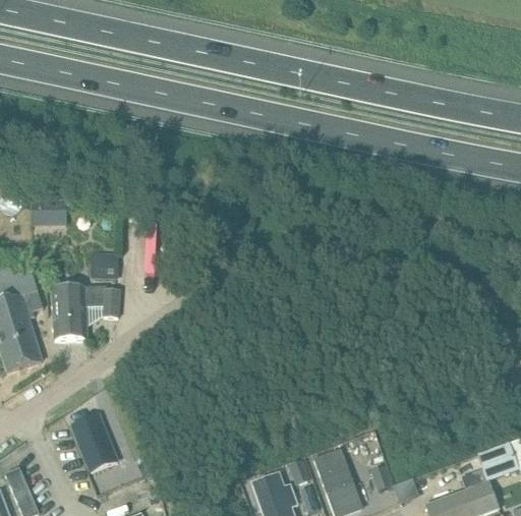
[(469,0),(468,6),(479,9),(481,0),(469,0)]
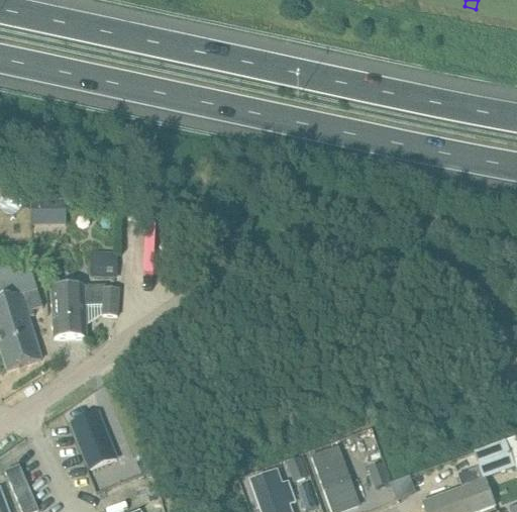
[(507,0),(506,15),(516,16),(516,0),(507,0)]
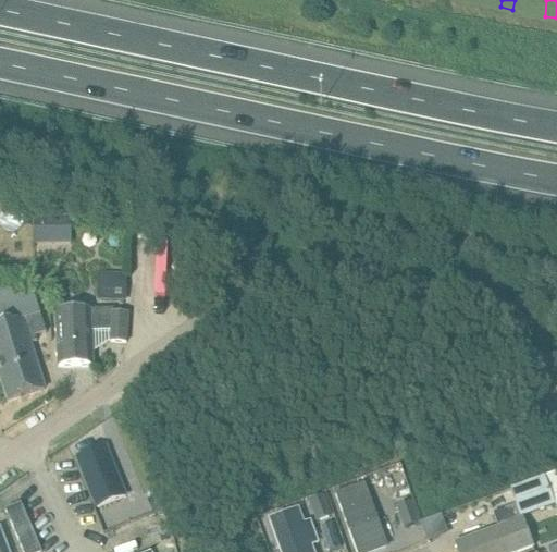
[(74,238),(74,223),(39,222),(38,237),(74,238)]
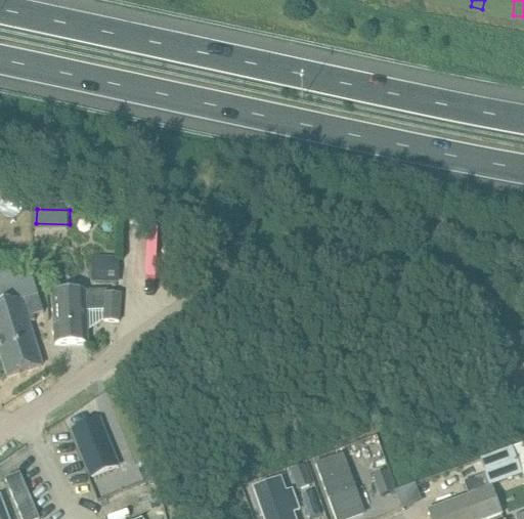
[(133,239),(132,266),(144,266),(145,239),(133,239)]
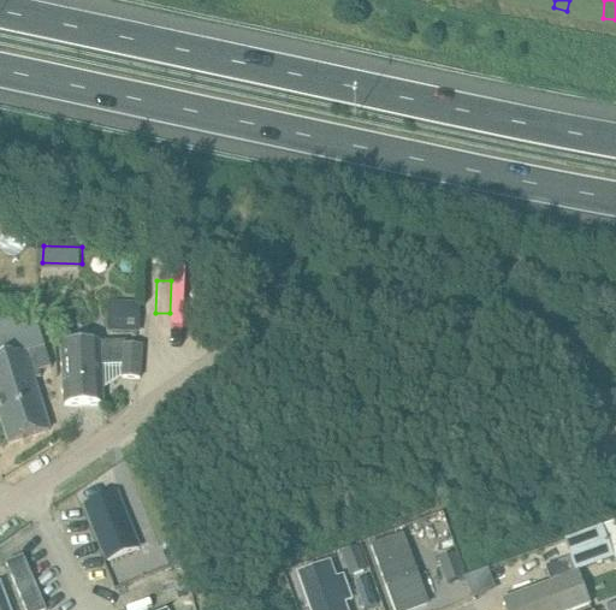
[(214,282),(185,307),(200,324),(229,297),(214,282)]
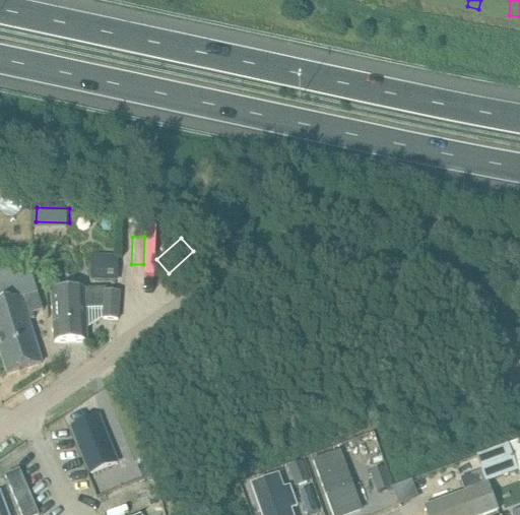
[(90,276),(117,277),(118,251),(90,251),(90,276)]
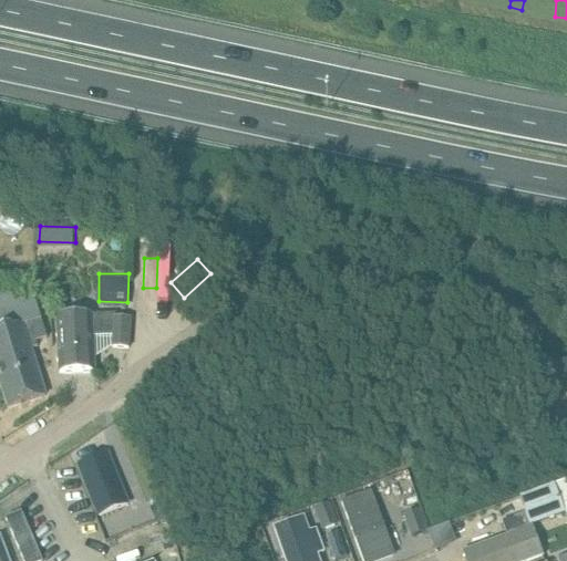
[(45,391),(29,336),(47,331),(35,295),(0,289),(0,382),(7,403),(45,391)]
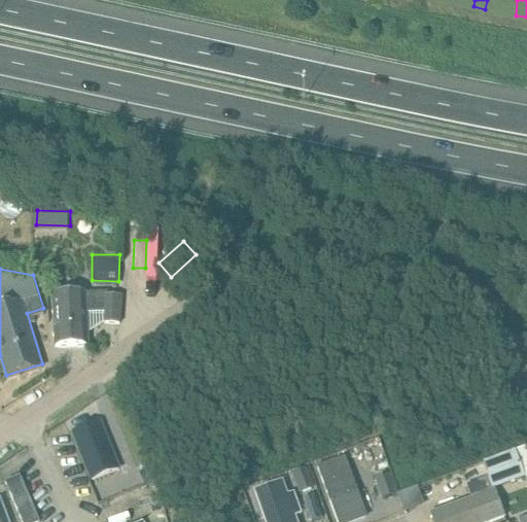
[(121,291),(107,290),(107,288),(55,289),(56,342),(88,342),(88,309),(106,309),(105,318),(119,319),(121,291)]
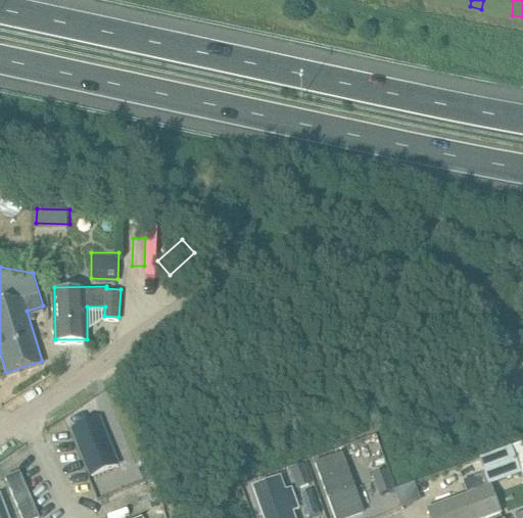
[(73,425),(92,472),(116,462),(98,415),(73,425)]
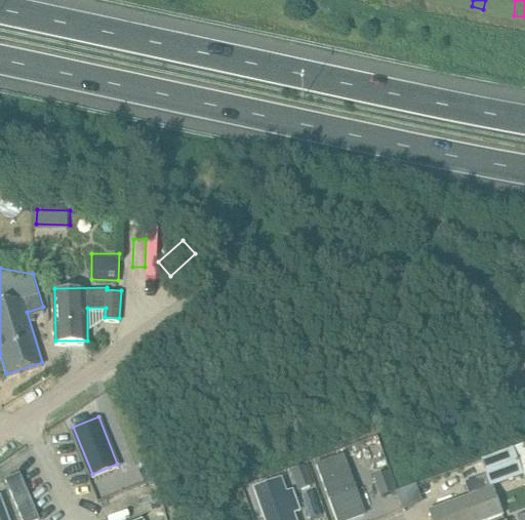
[(515,442),(482,453),(491,481),(524,470),(515,442)]
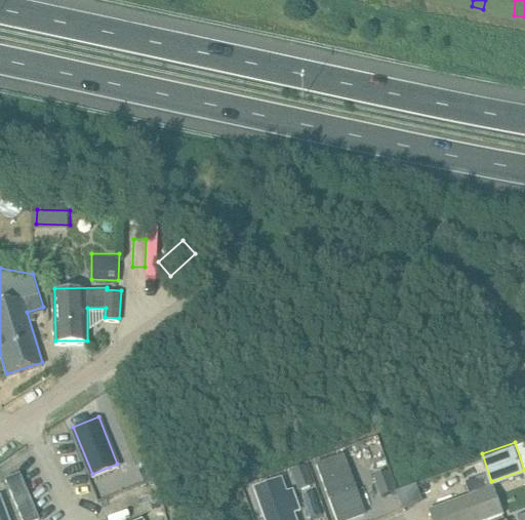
[(341,519),(366,511),(344,452),(312,464),(332,519),(341,519)]
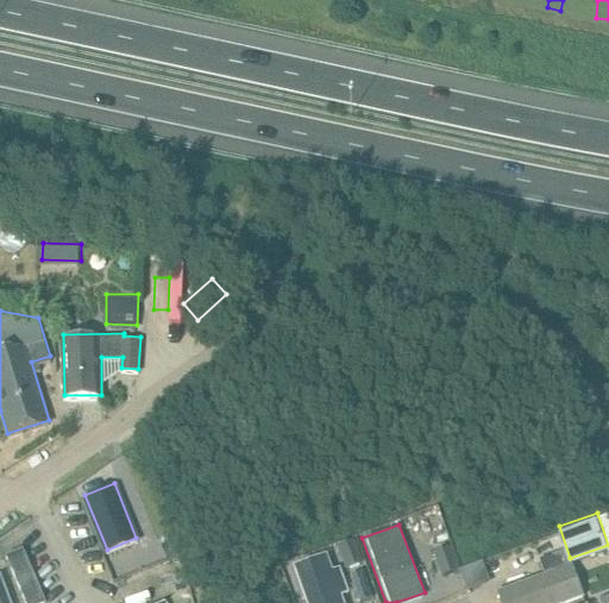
[(173,535),(162,540),(167,554),(179,550),(173,535)]
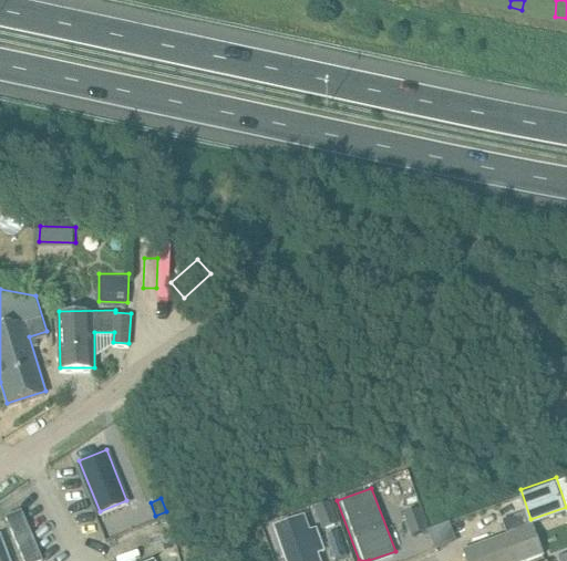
[(330,499),(315,504),(323,525),(338,519),(330,499)]
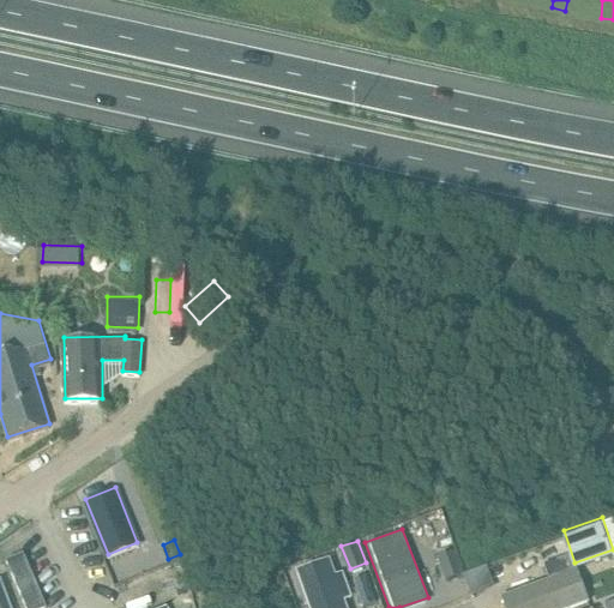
[(453,547),(438,553),(445,576),(461,570),(453,547)]
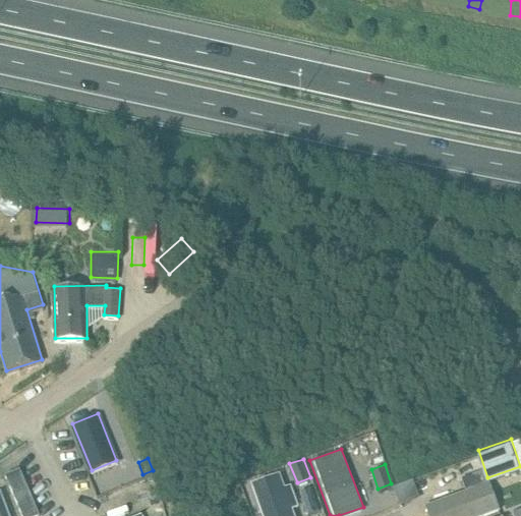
[(481,467),(461,474),(465,485),(485,478),(481,467)]
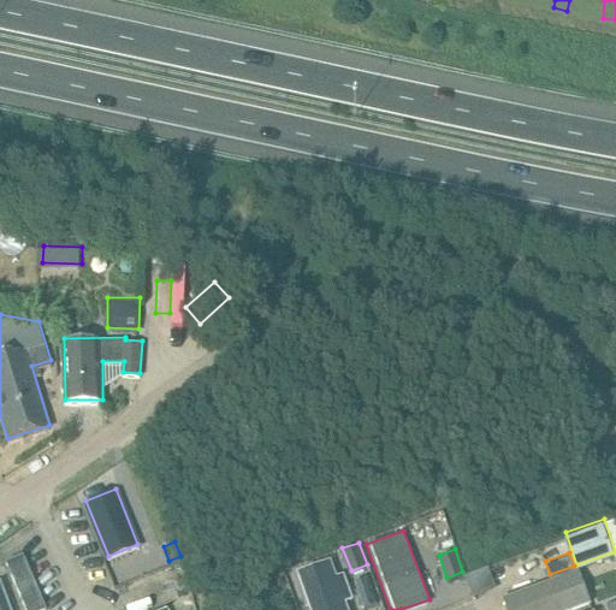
[(331,558),(296,570),(311,609),(349,609),(347,599),(353,597),(344,573),(337,575),(331,558)]
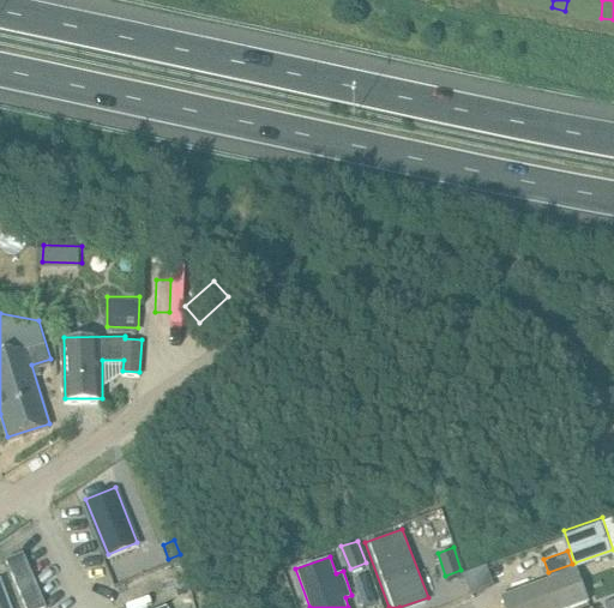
[(506,607),(582,607),(595,603),(583,567),(503,595),(506,607)]
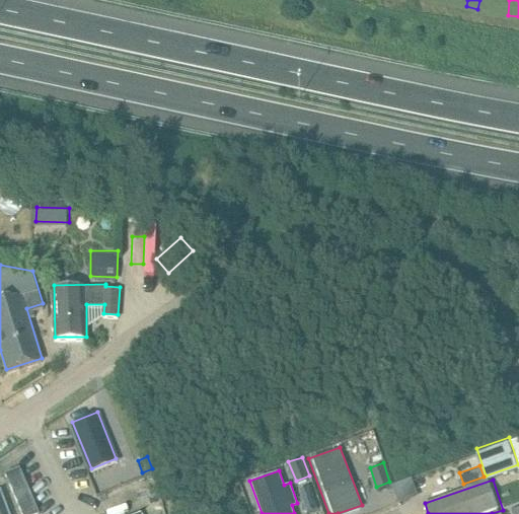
[(309,484),(298,488),(306,510),(317,506),(309,484)]
